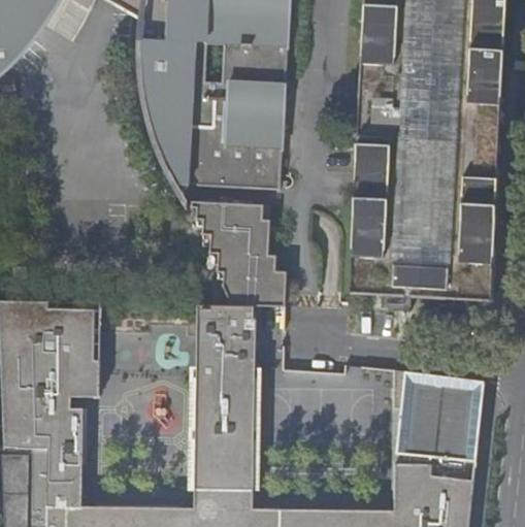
[(173,5),(173,0),(107,0),(139,18),(143,18),(141,34),(156,33),(157,35),(170,34),(167,6),(173,5)]
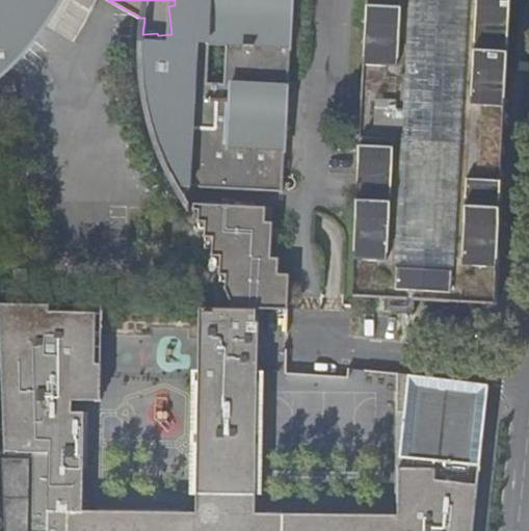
[(176,0),(177,5),(175,5),(172,117),(178,125),(155,145),(158,144),(163,159),(161,160),(162,163),(165,162),(170,175),(174,180),(172,182),(173,184),(281,190),(290,0),(176,0)]
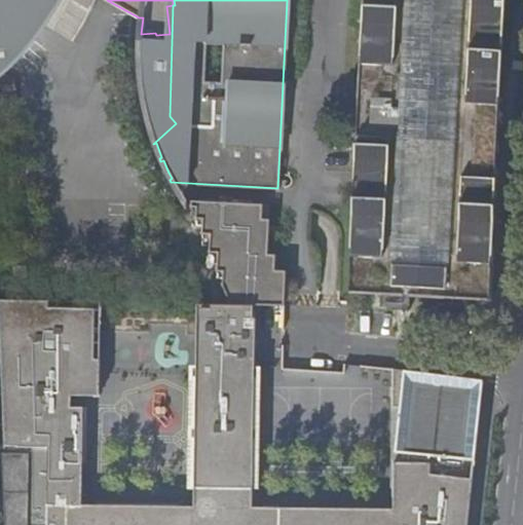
[(364,0),(359,99),(349,294),(410,296),(489,300),(496,146),(479,146),(480,125),(489,125),(489,121),(498,120),(498,109),(505,0),(364,0)]
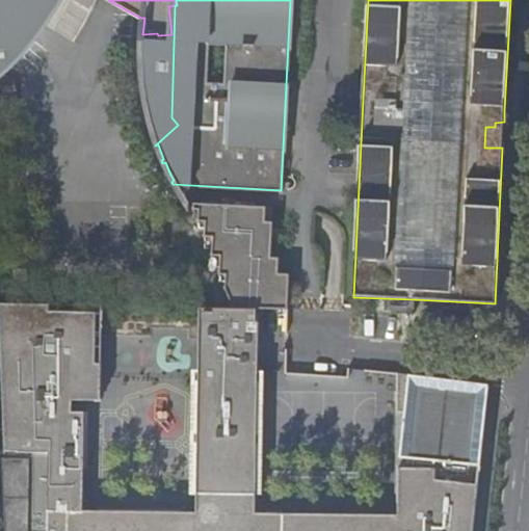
[(154,142),(155,145),(178,125),(172,117),(175,5),(168,6),(172,34),(158,35),(157,33),(142,34),(139,35),(138,38),(142,38),(141,51),(141,56),(138,57),(138,59),(141,59),(142,73),(142,77),(139,77),(139,80),(143,80),(144,93),(146,100),(142,101),(143,104),(147,103),(149,116),(150,121),(148,121),(149,125),(151,123),(155,135),(156,141),(154,142)]
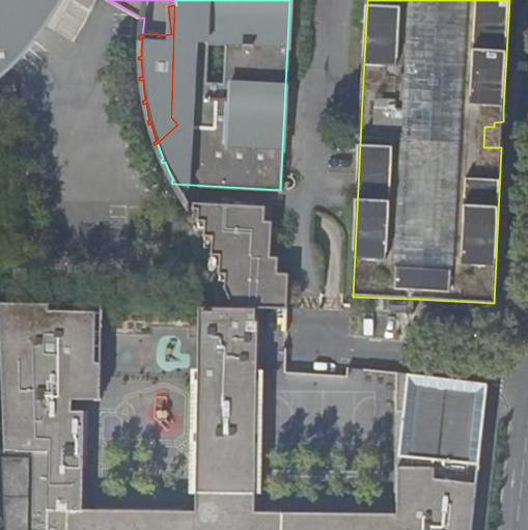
[(501,143),(503,121),(494,122),(494,127),(484,127),(483,147),(501,147),(501,143)]
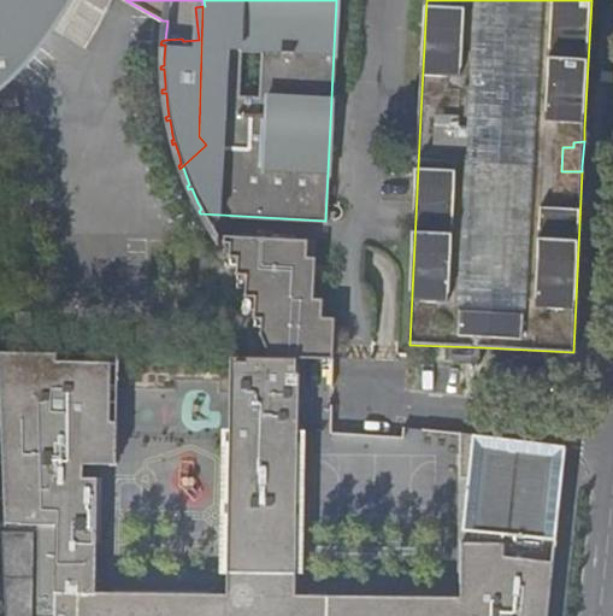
[(258,351),(290,352),(331,355),(334,323),(320,323),(320,311),(322,294),(313,294),(314,274),(305,274),(306,254),(307,236),(229,232),(217,232),(217,242),(212,242),(214,247),(217,247),(217,246),(225,246),(224,262),(220,262),(223,268),(224,268),(224,267),(235,267),(234,283),(229,283),(231,288),(233,288),(233,286),(243,287),(242,310),(241,310),(243,317),(246,317),(246,315),(253,316),(253,329),(248,329),(251,335),(253,335),(253,333),(259,334),(258,345),(255,345),(258,351)]
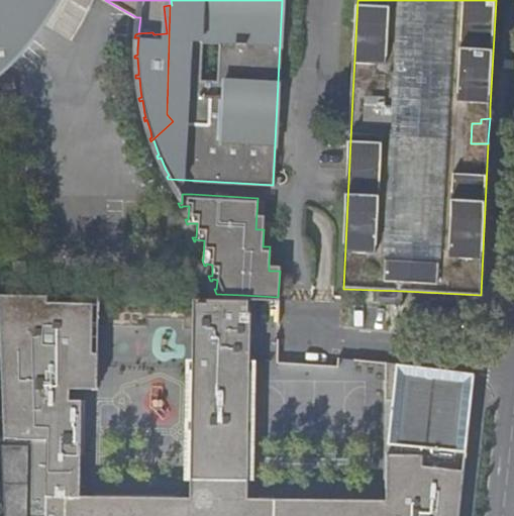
[(265,213),(257,213),(255,229),(264,229),(265,213)]
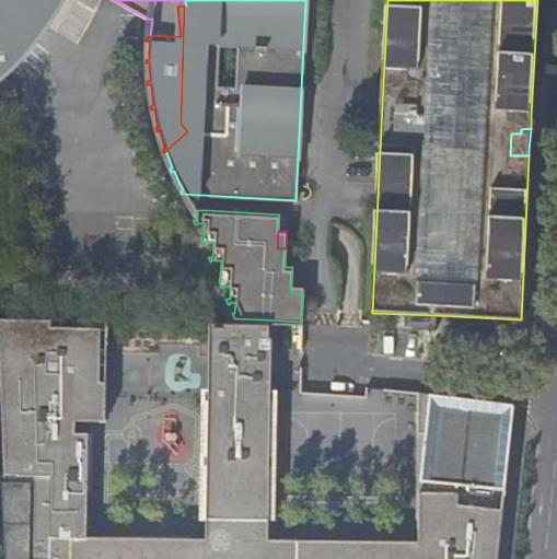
[(291,293),(303,293),(304,283),(291,282),(291,293)]
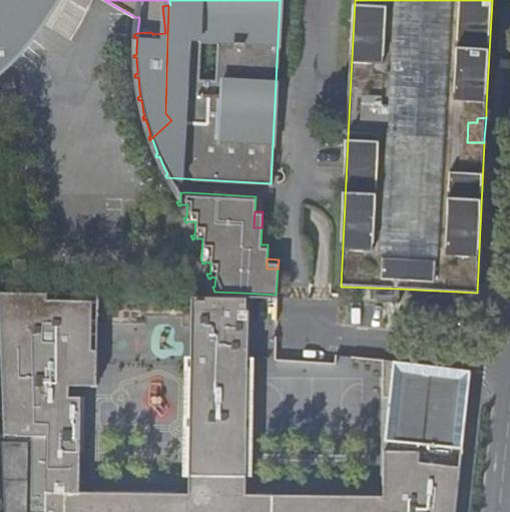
[(262,511),(263,494),(236,493),(236,475),(179,474),(179,492),(70,492),(71,396),(59,396),(59,385),(87,386),(87,349),(82,349),(83,323),(88,323),(88,293),(2,292),(0,292),(0,347),(6,511),(262,511)]
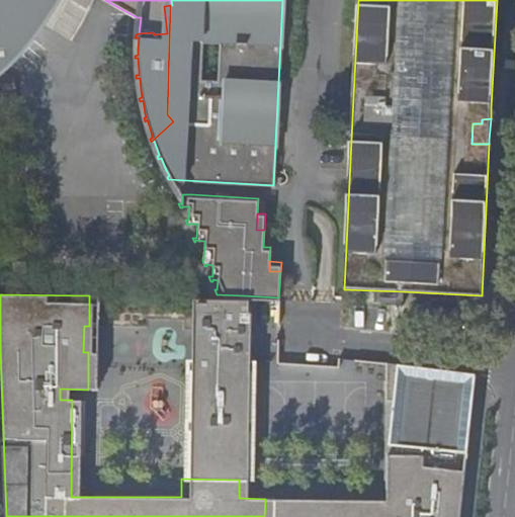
[(184,297),(183,358),(181,479),(239,480),(241,359),(242,298),(219,297),(184,297)]
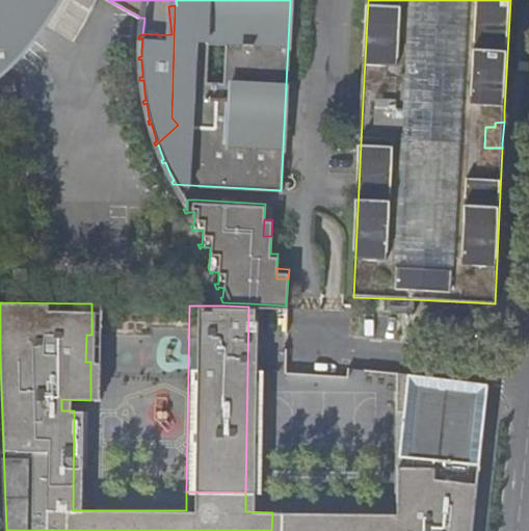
[(388,514),(272,512),(271,530),(461,530),(465,385),(388,374),(387,410),(396,410),(392,457),(393,456),(393,467),(389,467),(388,514)]
